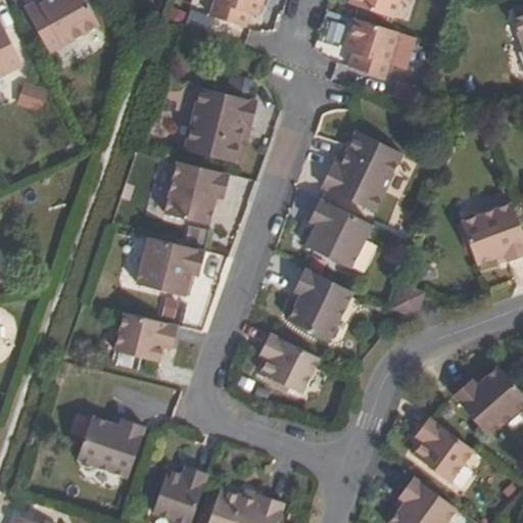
[(102,25),(88,0),(51,0),(43,5),(41,1),(28,8),(52,52),(102,25)]
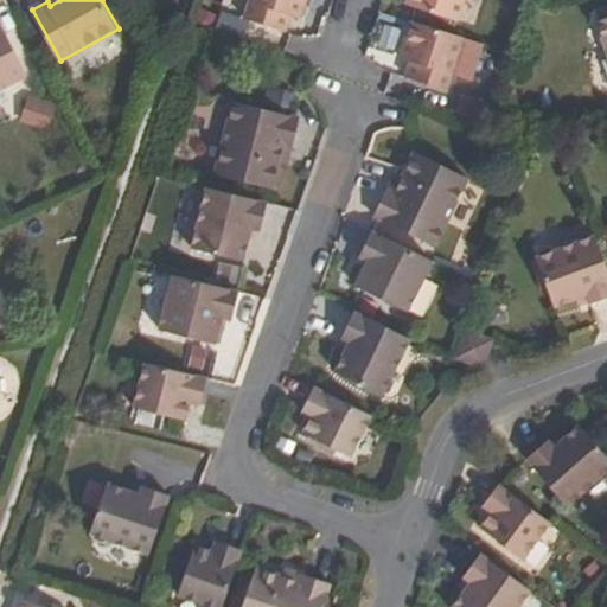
[(301,17),(306,0),(251,0),(246,17),(286,30),(291,14),(301,17)]
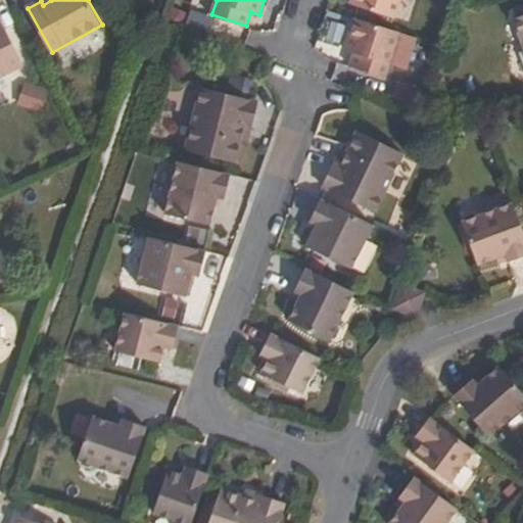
[(400,0),(352,0),(352,3),(395,18),(400,0)]
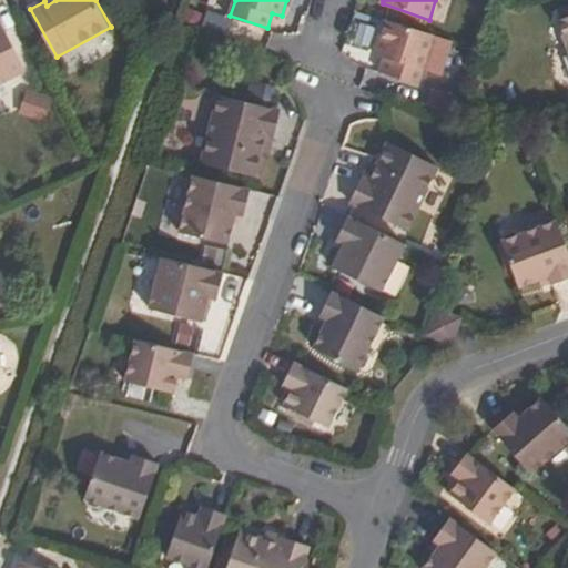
[(204,12),(201,27),(227,31),(230,17),(204,12)]
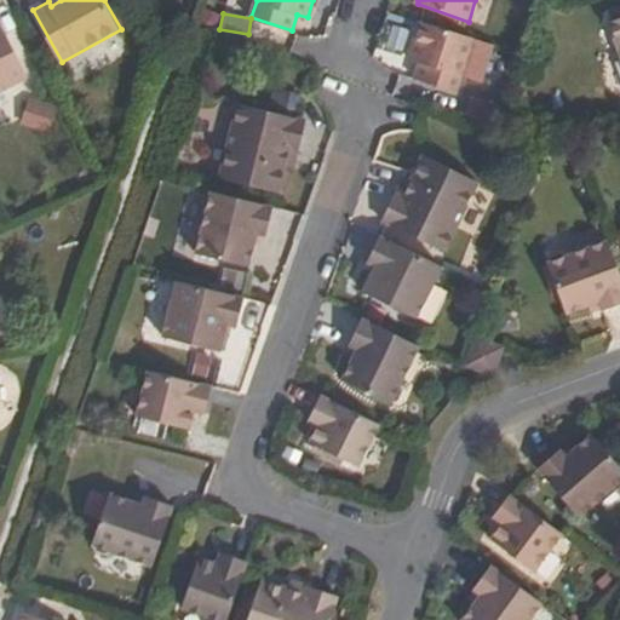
[(455,92),(474,39),(422,22),(409,58),(420,62),(414,79),(455,92)]
